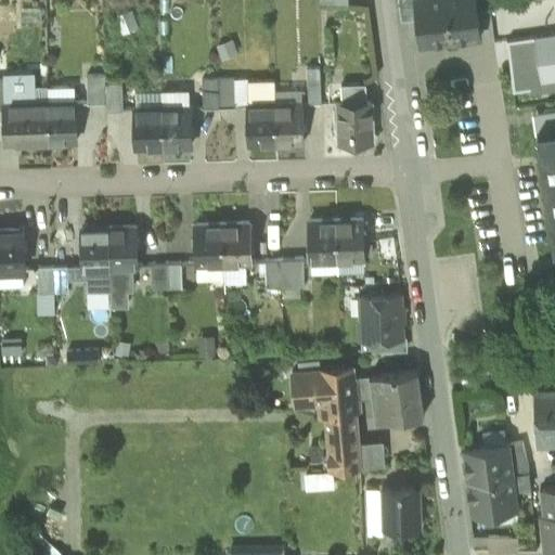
[(398,0),(401,22),(417,20),(414,1),(416,1),(415,0),(398,0)]
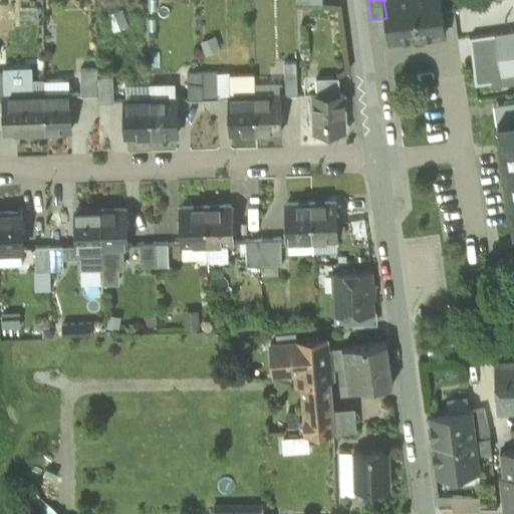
[(390,43),(417,39),(412,0),(392,0),(386,1),(383,1),(387,18),(390,43)]
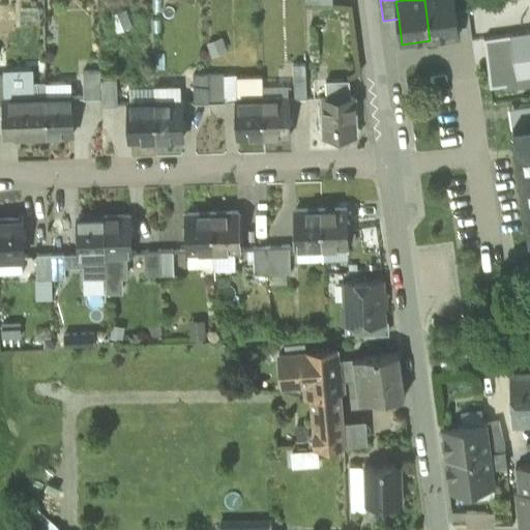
[(424,0),(430,40),(459,37),(455,11),(453,0),(424,0)]
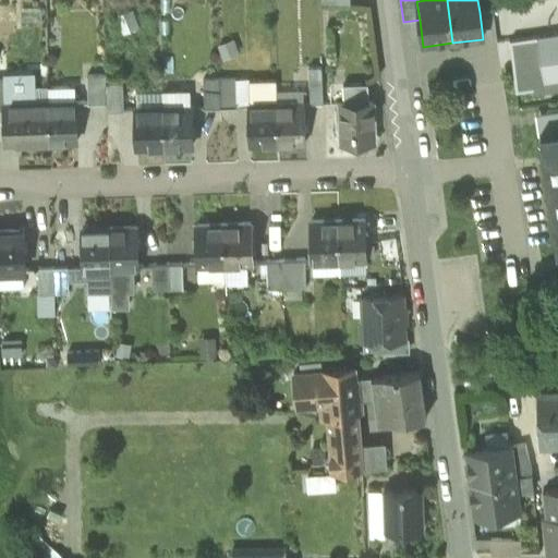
[(477,0),(480,12),(493,11),(490,0),(477,0)]
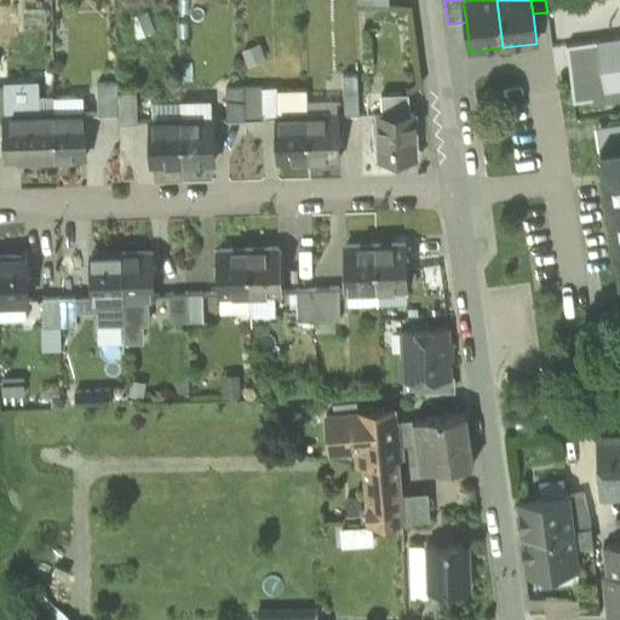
[(148,11),(127,18),(135,39),(155,32),(148,11)]
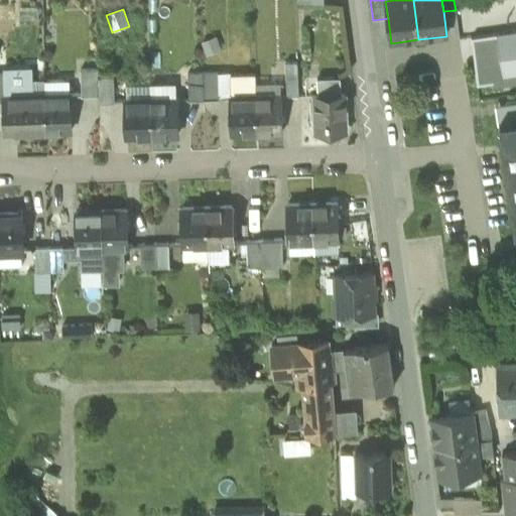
[(515,30),(472,38),(477,86),(515,79),(515,30)]
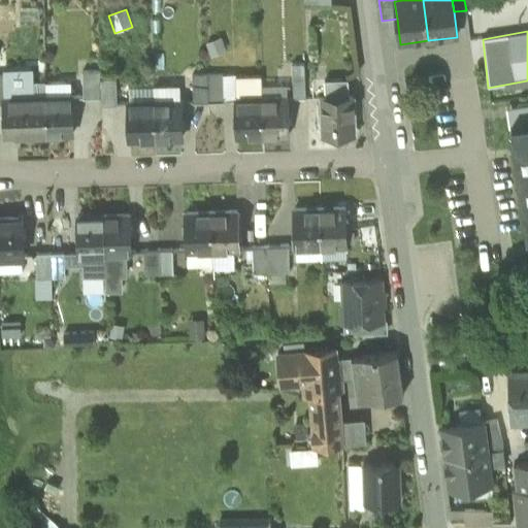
[(222,37),(206,44),(212,59),(228,52),(222,37)]
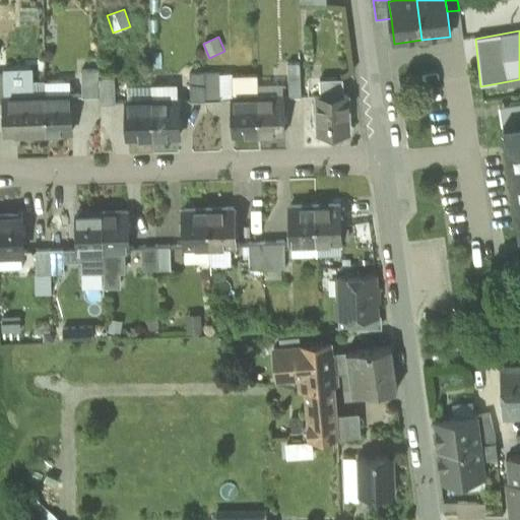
[(287,64),(288,98),(301,96),(300,64),(287,64)]
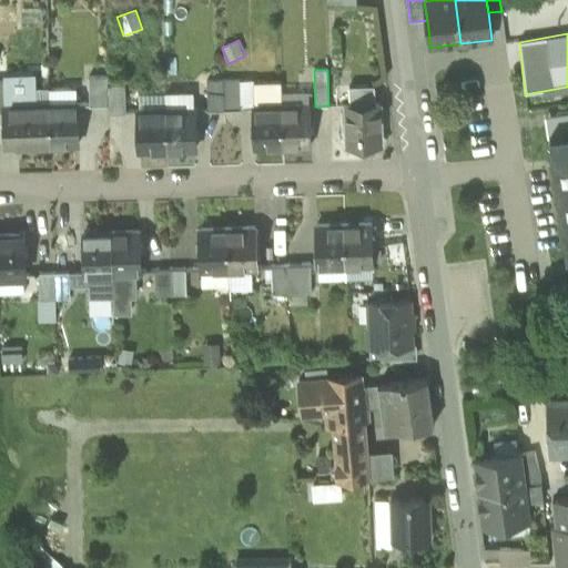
[(90,105),(108,105),(107,84),(107,75),(89,75),(90,105)]
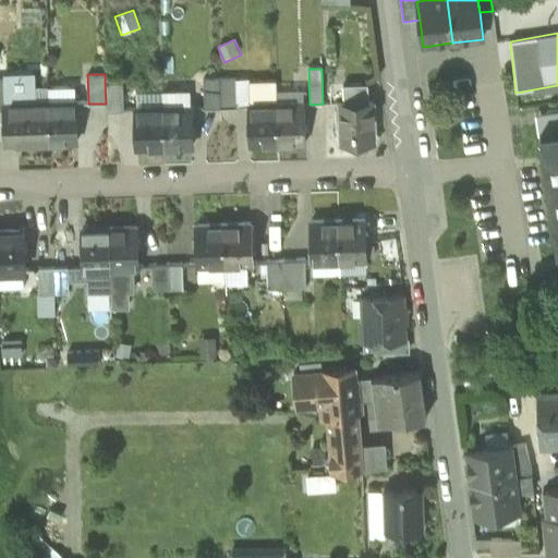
[(3,79),(4,102),(36,101),(35,86),(35,77),(3,79)]
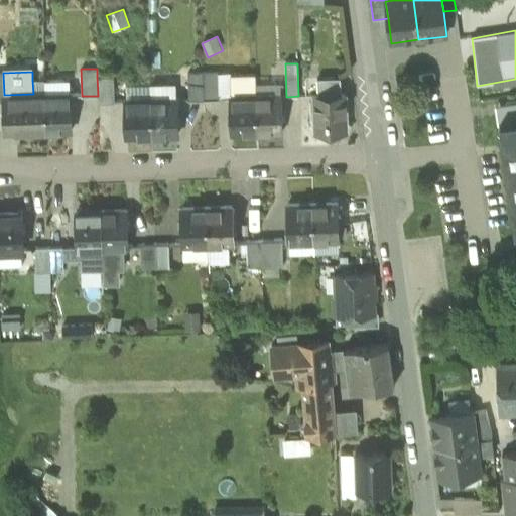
[(218,72),(203,73),(204,99),(219,98),(218,73),(218,72)]
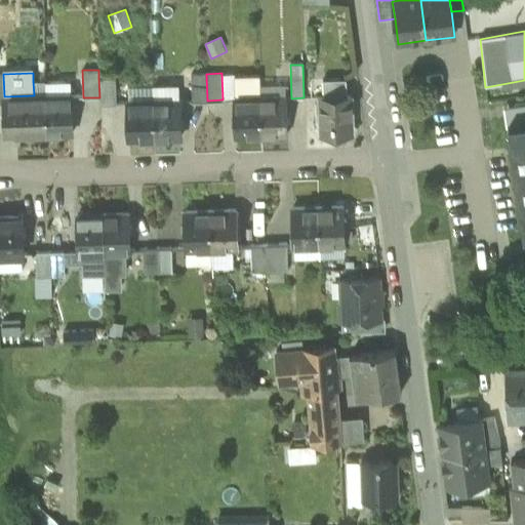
[(193,101),(207,101),(206,74),(192,74),(193,101)]
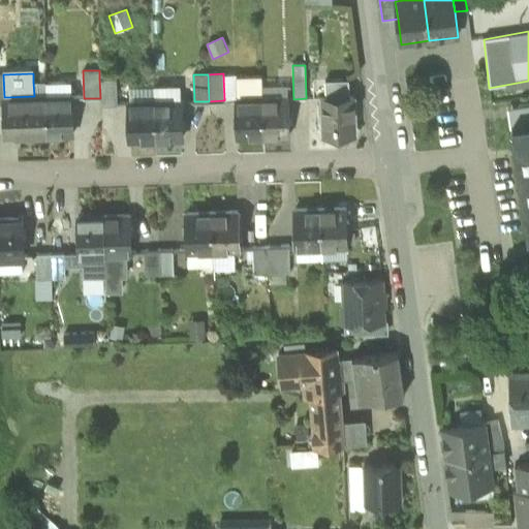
[(237,100),(237,99),(236,78),(236,74),(223,74),(224,100),(237,100)]
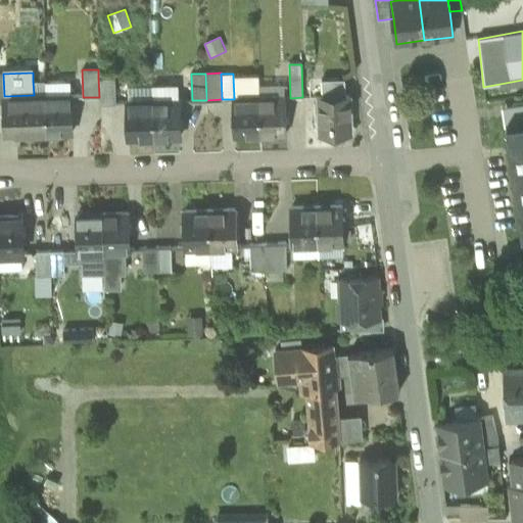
[(259,76),(233,77),(234,98),(259,97),(259,85),(259,76)]
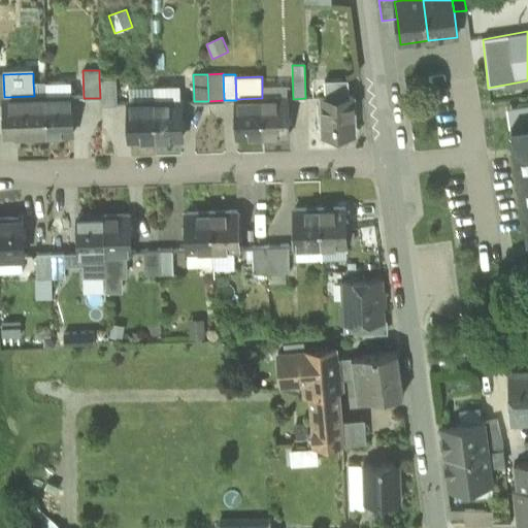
[(99,78),(100,98),(100,106),(118,105),(117,77),(99,78)]
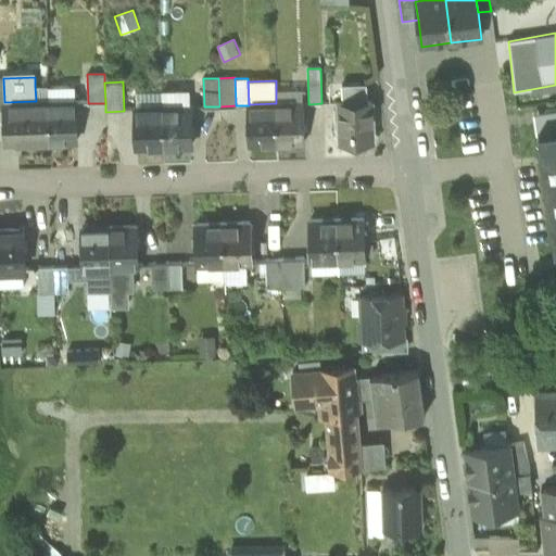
[(343,102),(368,102),(367,84),(342,85),(342,86),(343,102)]
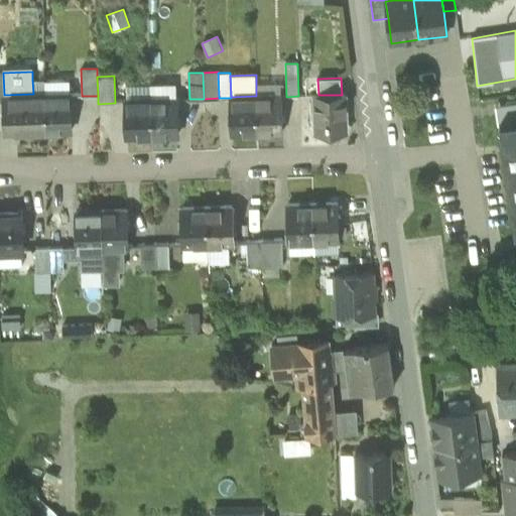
[(44,80),(32,80),(33,94),(44,94),(44,81),(44,80)]
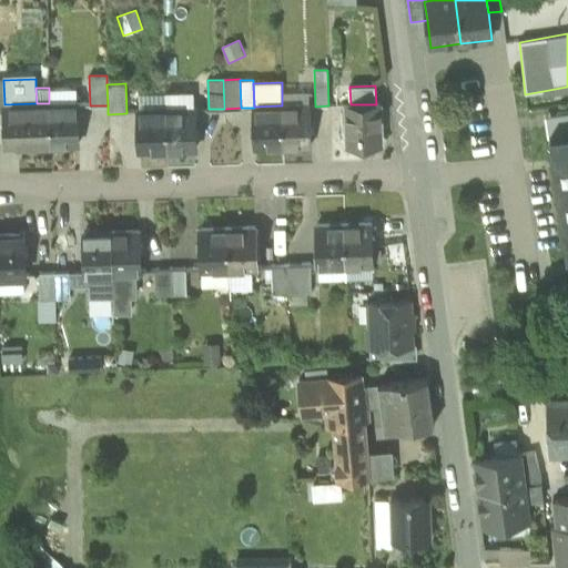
[(77,88),(49,89),(49,103),(49,104),(78,103),(77,88)]
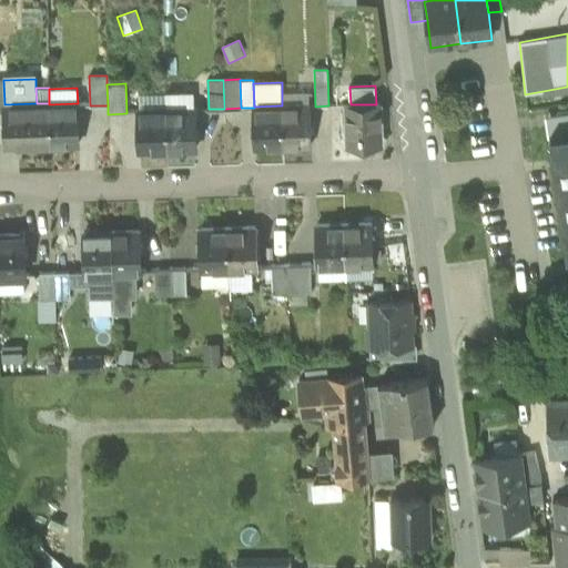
[(351,104),(350,88),(335,88),(336,105),(347,104),(351,104)]
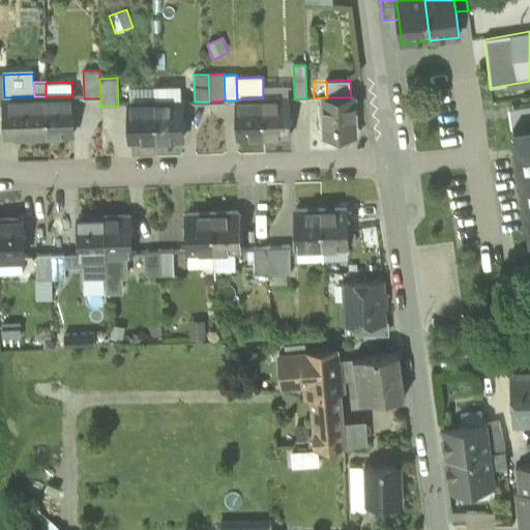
[(289,86),(263,86),(263,98),(289,98),(289,86)]
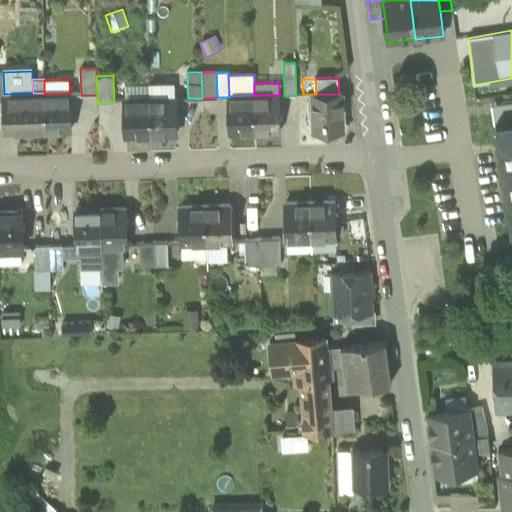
[(125,85),(126,99),(149,99),(149,84),(125,85)]
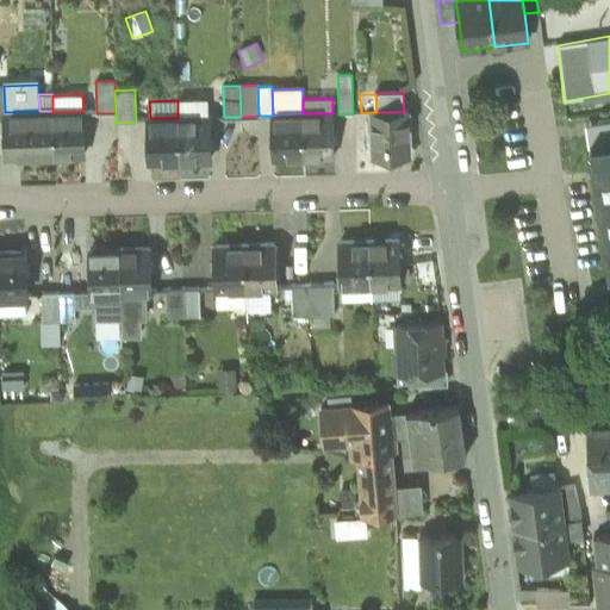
[(209,100),(178,100),(178,118),(209,117),(209,100)]
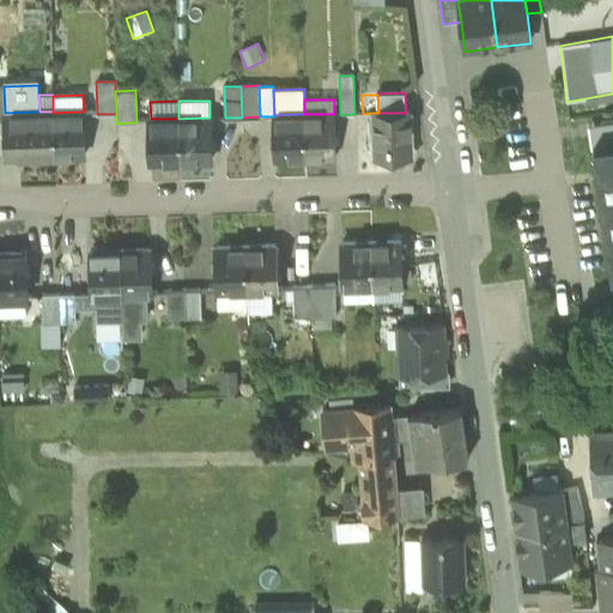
[(53,111),(40,111),(5,113),(6,135),(6,152),(6,159),(55,157),(53,113),(53,111)]
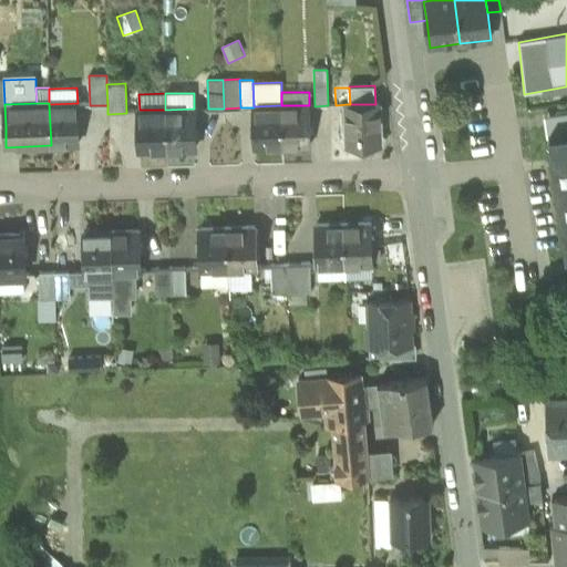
[(78,103),(49,104),(51,145),(79,144),(78,103)]
